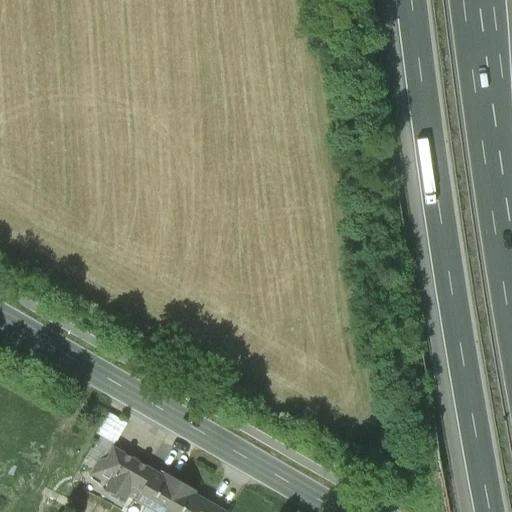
[(92,450),(105,457),(112,445),(125,422),(108,413),(97,433),(101,435),(92,450)]
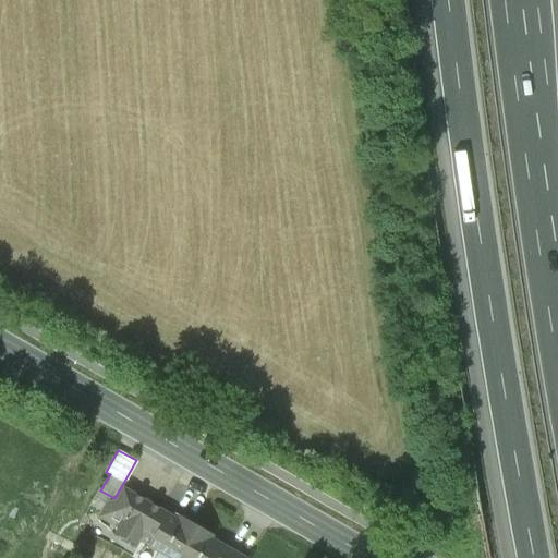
[(137,538),(146,543),(166,509),(122,485),(114,498),(106,501),(98,516),(118,526),(114,532),(134,543),(137,538)]
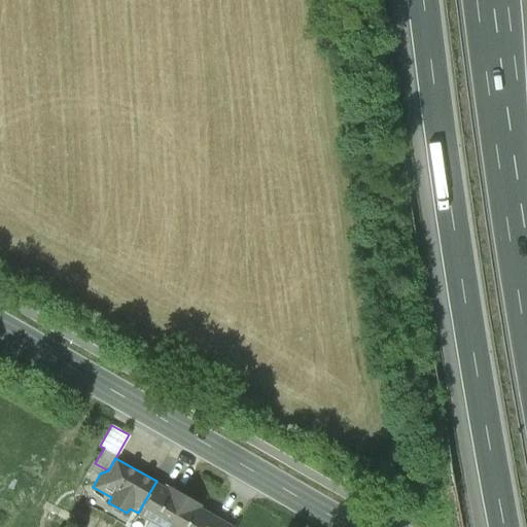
[(159,477),(156,481),(138,513),(163,526),(165,526),(185,492),(159,477)]
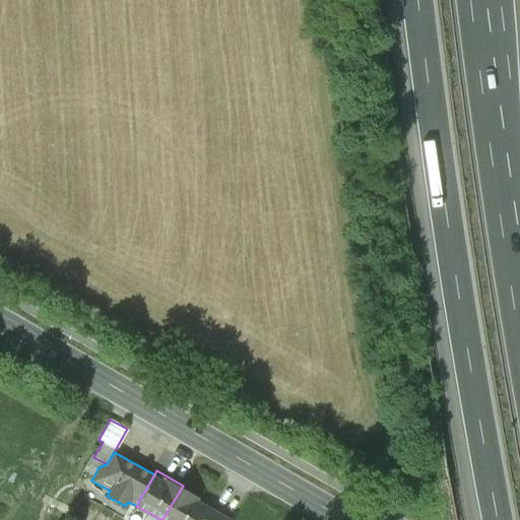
[(197,519),(205,506),(209,500),(183,485),(163,519),(197,519)]
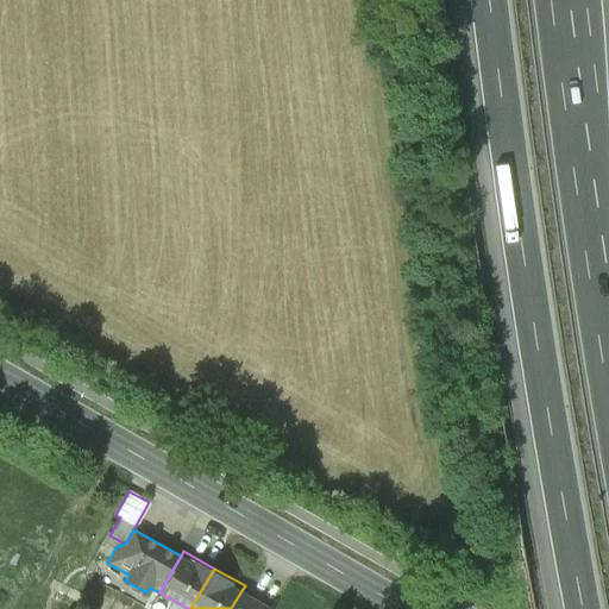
[(270,608),(271,608),(240,592),(231,608),(270,608)]
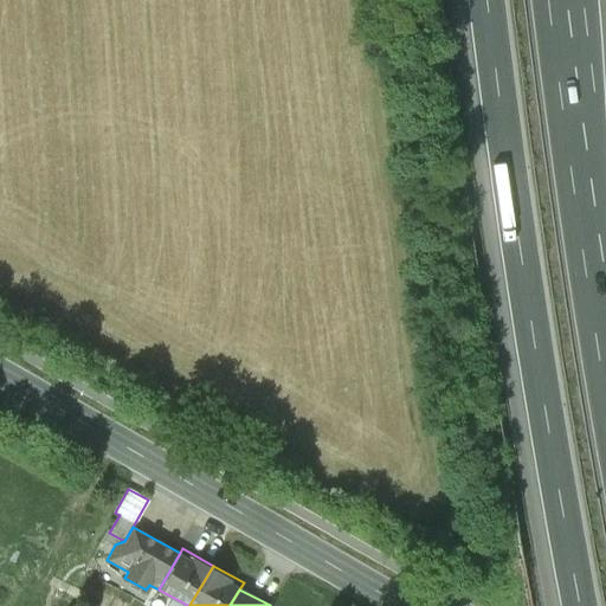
All buildings are outlined.
